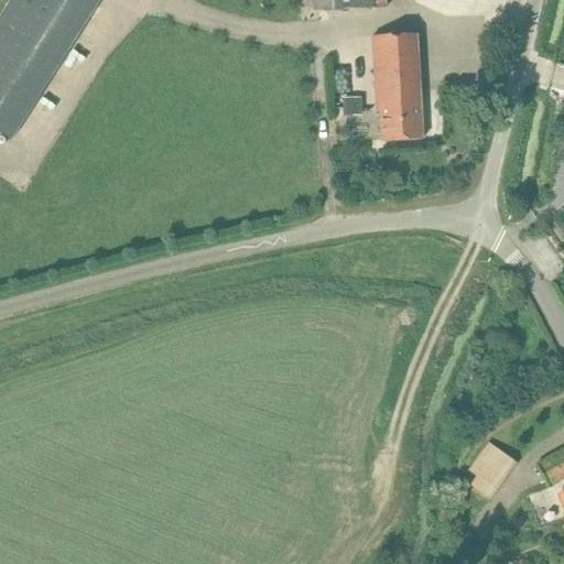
[(11,0),(0,18),(0,132),(11,140),(99,0),(11,0)]
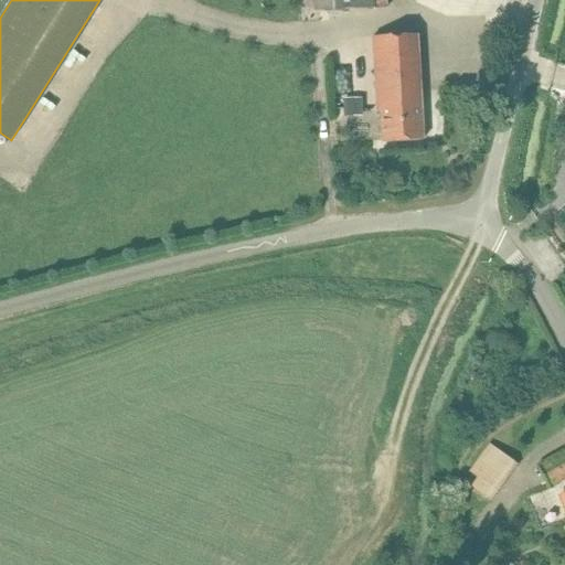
[(315,0),(317,12),(374,9),(386,9),(386,0),(315,0)]
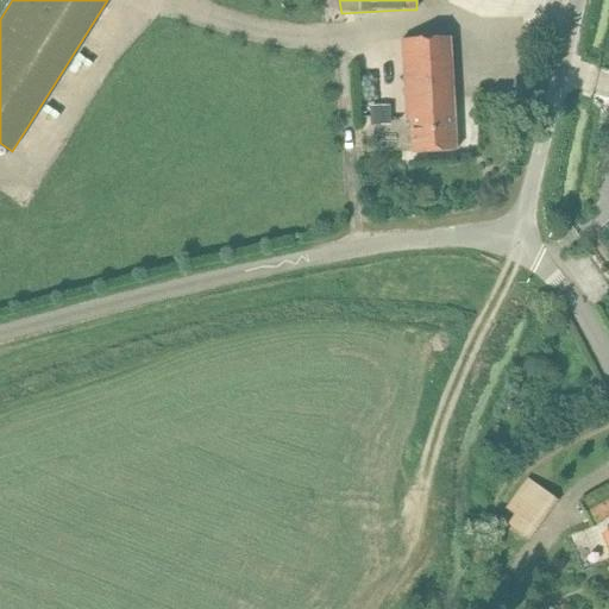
[(401,41),(406,121),(410,121),(412,154),(457,151),(450,38),(401,41)]
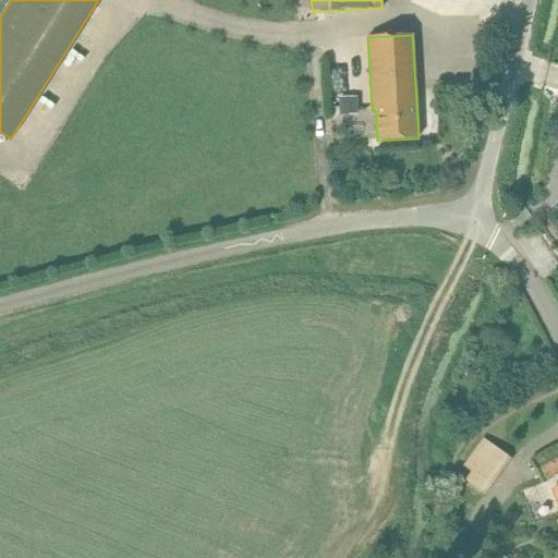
[(358,97),(339,97),(339,116),(359,116),(358,97)]
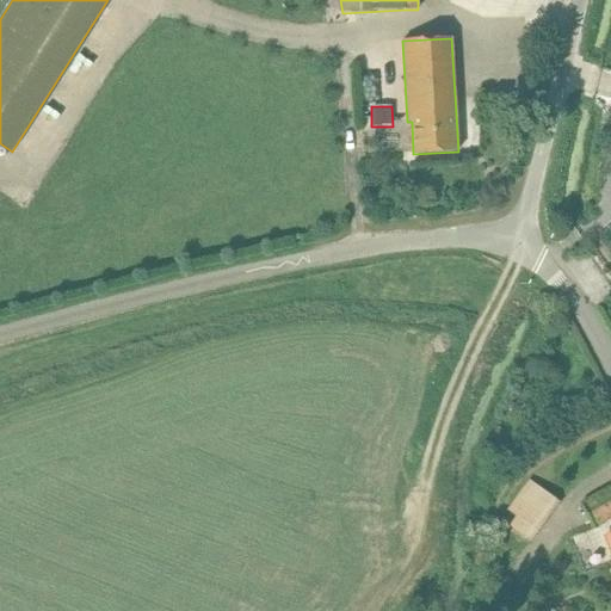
[(506,511),(516,518),(508,528),(530,542),(560,503),(528,480),(506,511)]
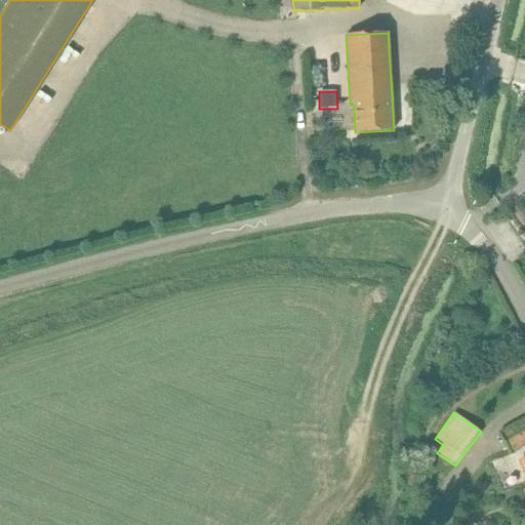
[(524,420),(499,436),(510,453),(524,444),(524,420)]
